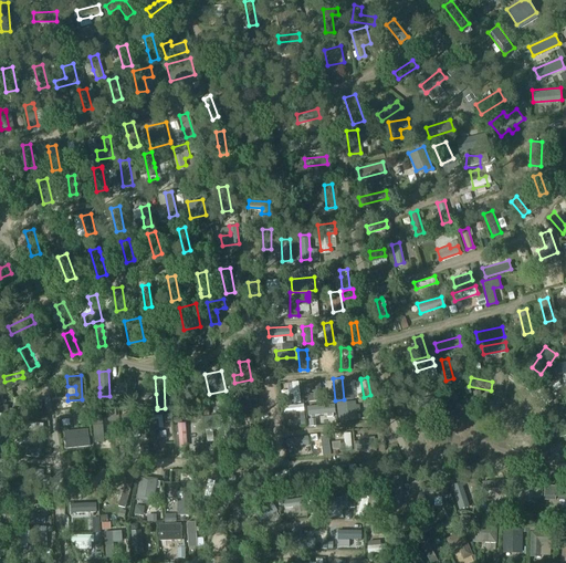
[(192,379),(185,379),(185,403),(194,403),(192,379)]
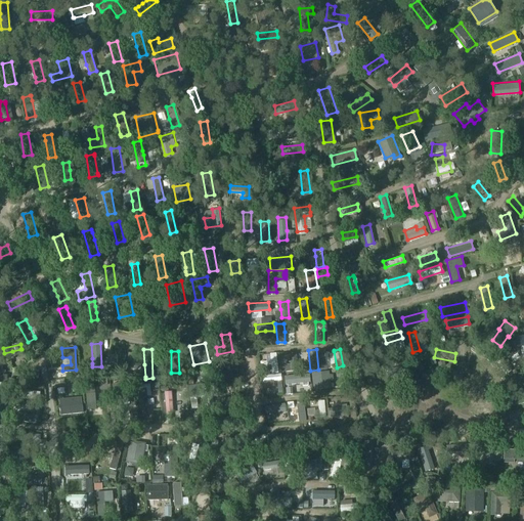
[(108,364),(107,373),(111,374),(121,375),(124,375),(126,353),(118,352),(117,365),(108,364)]
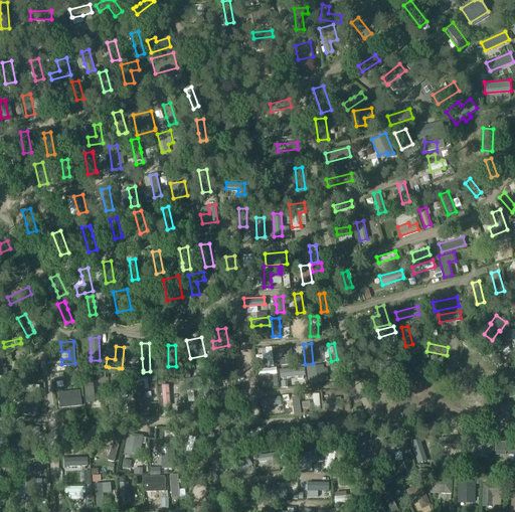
[(492,348),(487,351),(497,366),(502,362),(492,348)]
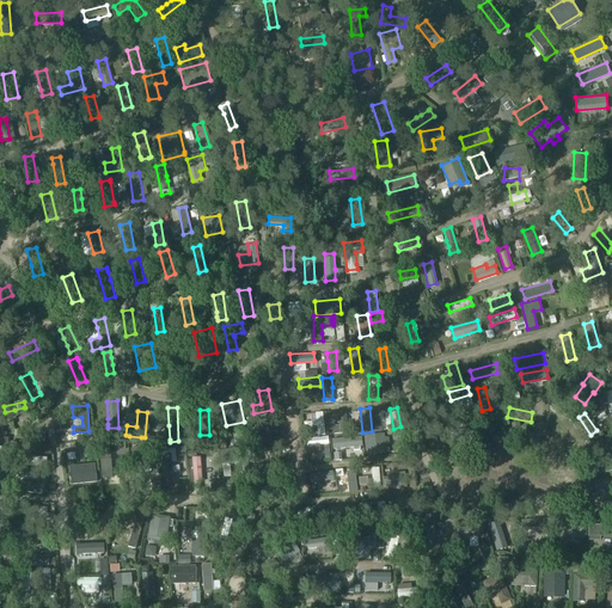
[(548,415),(544,423),(567,430),(569,422),(557,418),(551,416),(548,415)]
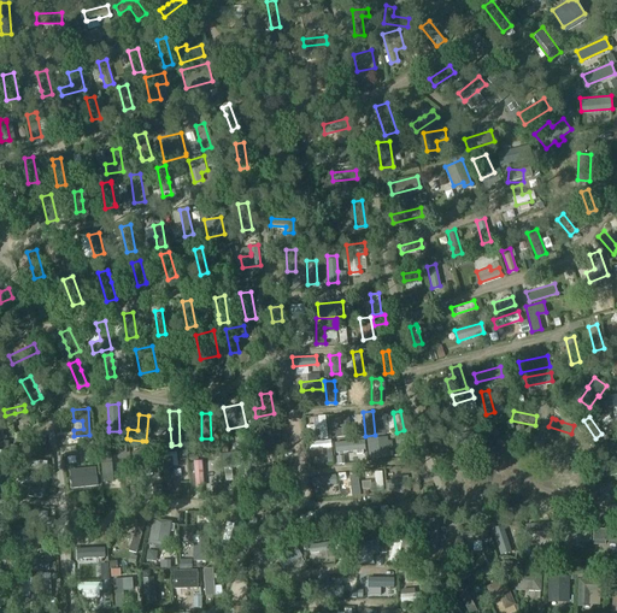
[(442,423),(433,425),(438,453),(447,451),(442,423)]
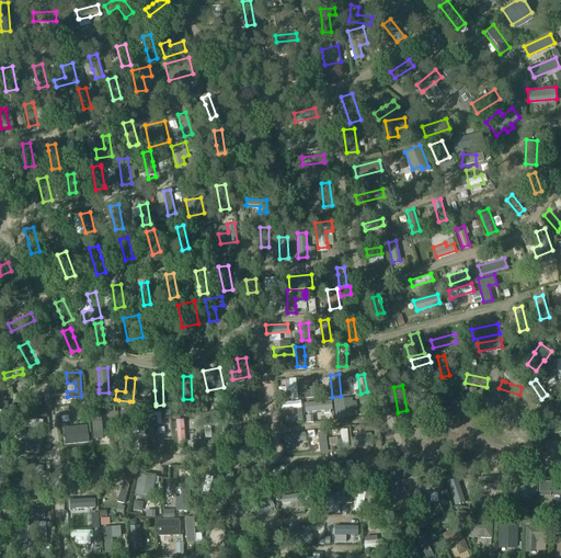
[(438,388),(413,394),(415,403),(439,398),(438,388)]
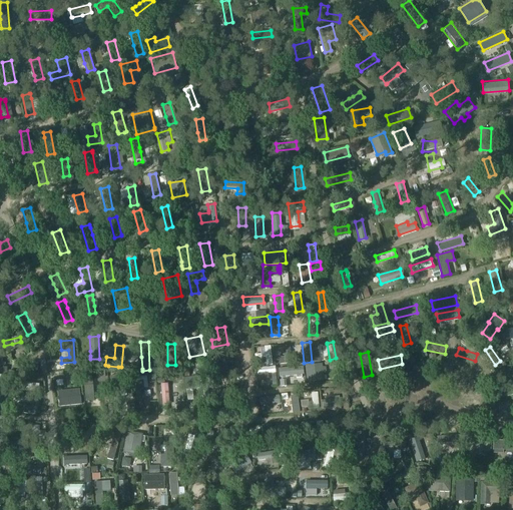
[(323,371),(322,366),(322,362),(306,364),(308,381),(324,379),(323,371)]
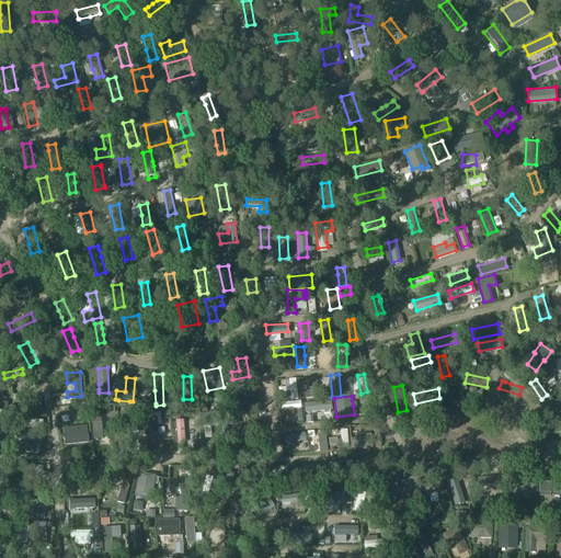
[(300,399),(281,401),(282,408),(293,407),(301,406),(300,399)]
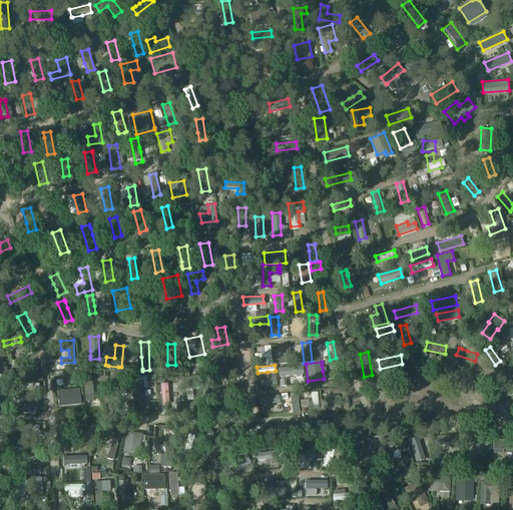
[(303,365),(279,367),(280,375),(296,373),(302,372),(304,372),(303,365)]
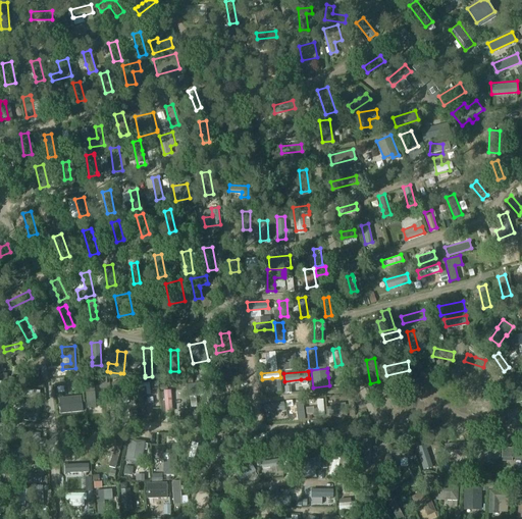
[(93,377),(85,377),(87,406),(96,406),(93,377)]
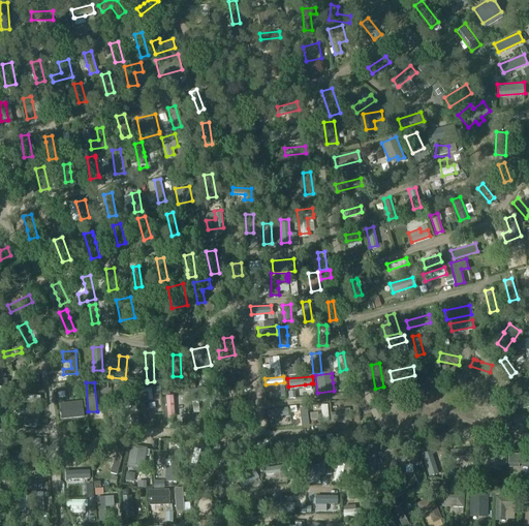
[(0,383),(0,390),(3,392),(9,394),(11,388),(0,383)]
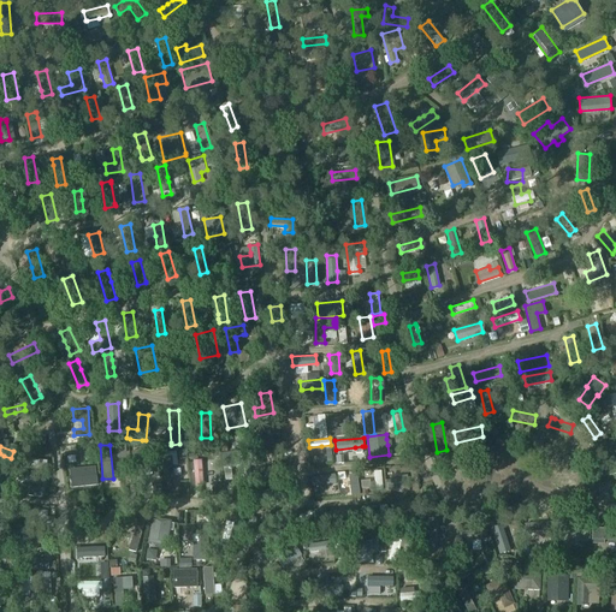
[(141,449),(132,450),(136,476),(144,475),(144,474),(142,457),(141,449)]
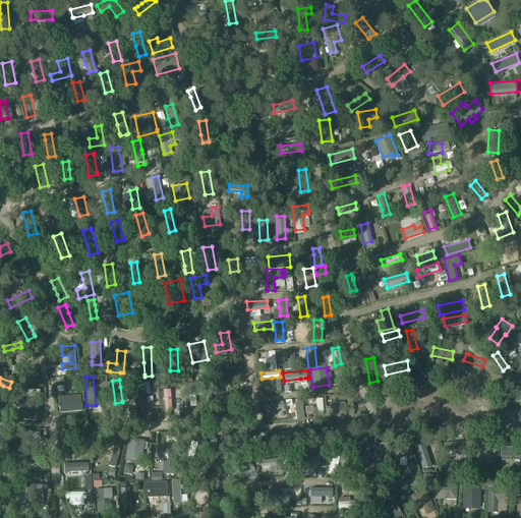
[(196,381),(187,382),(189,394),(195,394),(197,393),(196,381)]
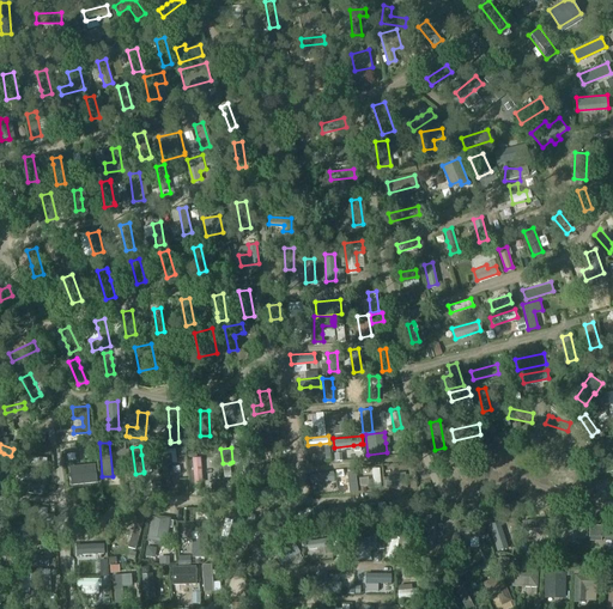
[(605,470),(612,468),(612,461),(610,450),(598,454),(600,464),(604,463),(605,470)]
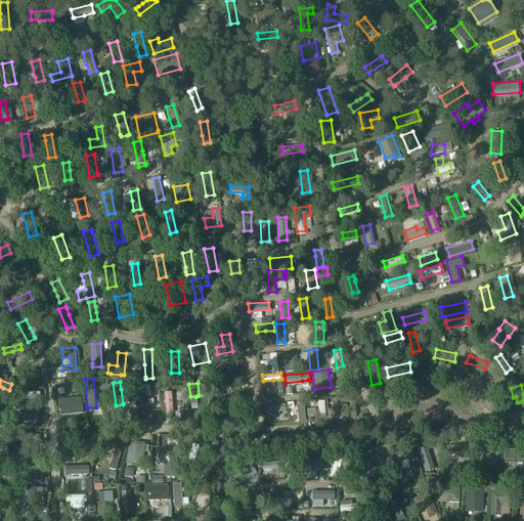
[(146,387),(138,388),(140,411),(148,410),(146,394),(146,387)]
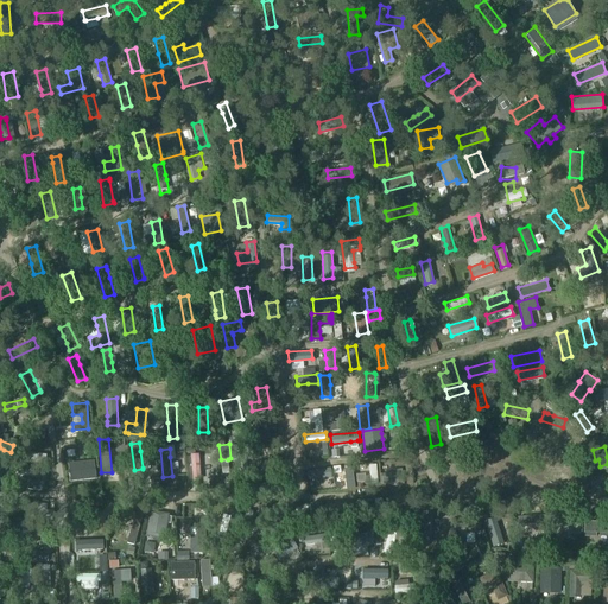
[(20,450),(19,459),(45,461),(45,452),(20,450)]
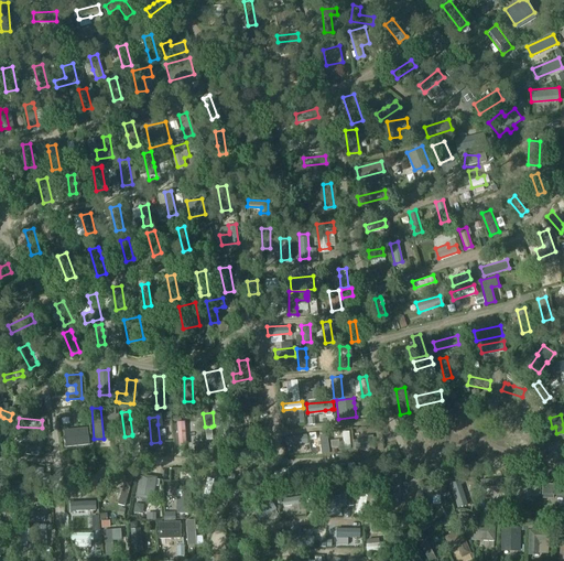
[(520,419),(512,441),(519,444),(528,421),(520,419)]
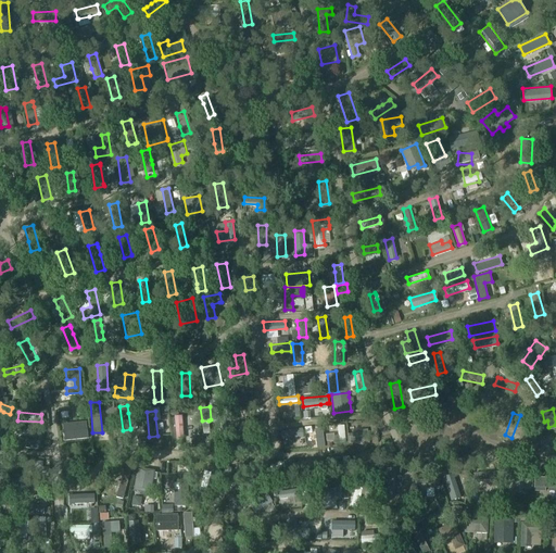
[(181,414),(174,414),(176,437),(184,437),(181,414)]
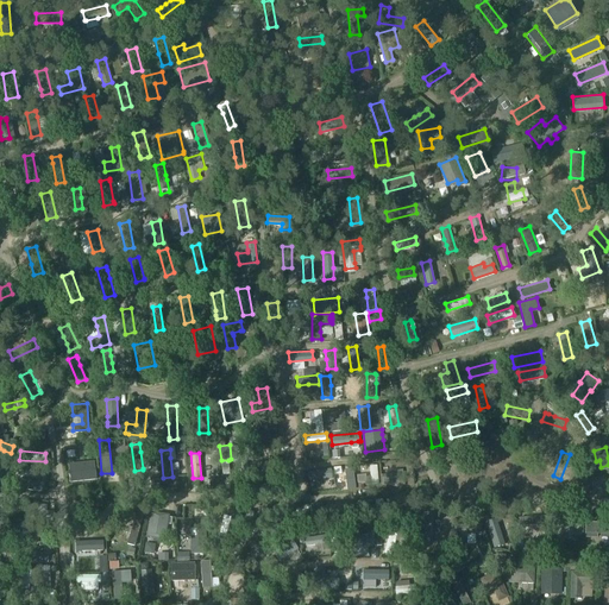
[(94,459),(69,461),(71,480),(96,478),(94,459)]
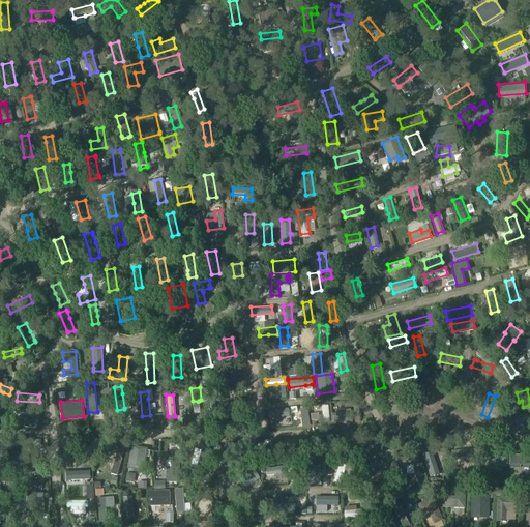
[(288,406),(267,408),(268,416),(289,413),(288,406)]
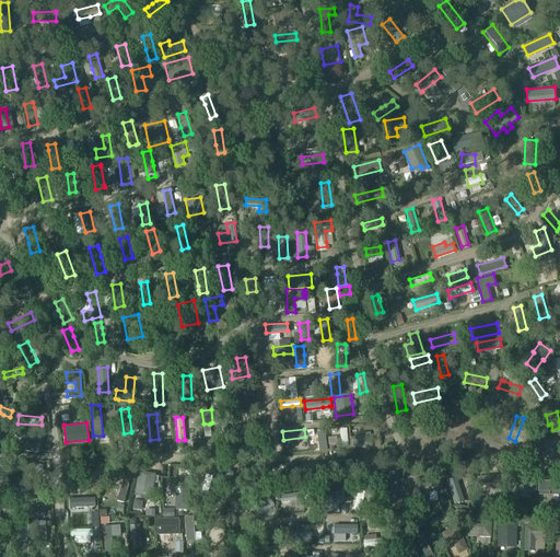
[(324,429),(316,430),(317,437),(318,440),(319,449),(327,448),(324,429)]
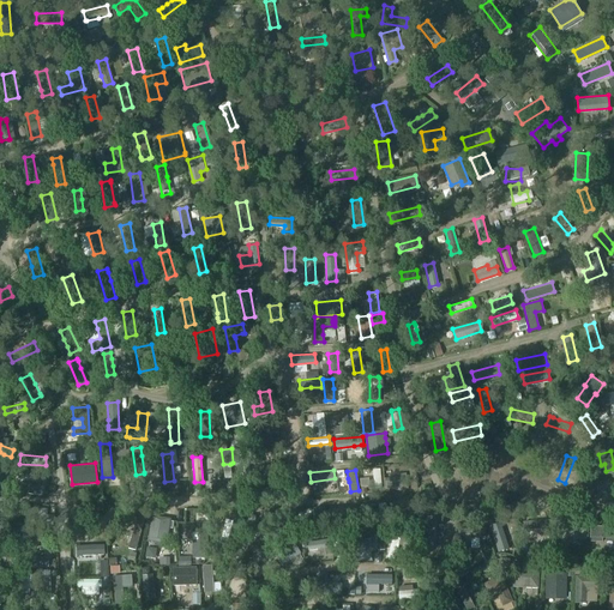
[(408,485),(407,473),(396,475),(387,476),(390,488),(408,485)]
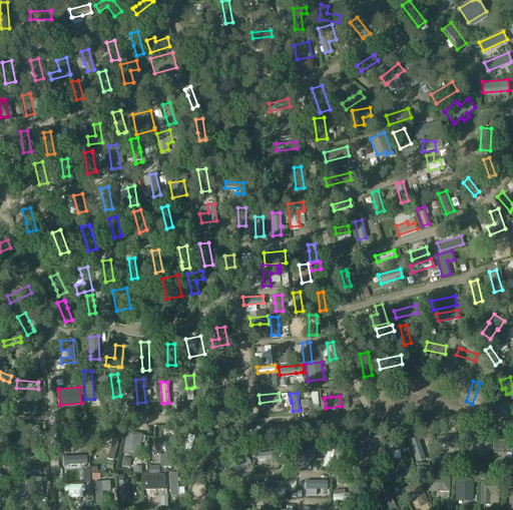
[(505,398),(496,414),(502,417),(508,405),(510,400),(505,398)]
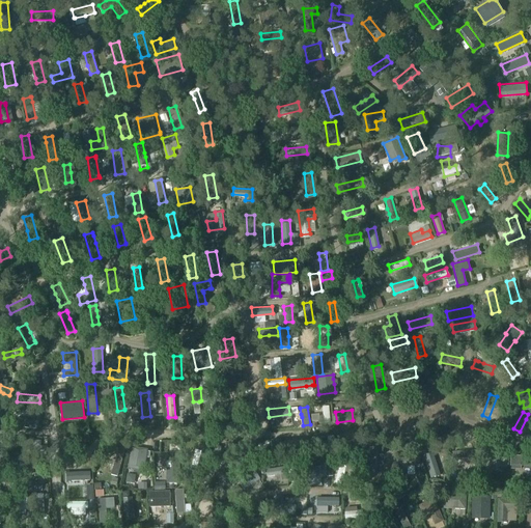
[(16,416),(15,424),(36,426),(37,418),(16,416)]
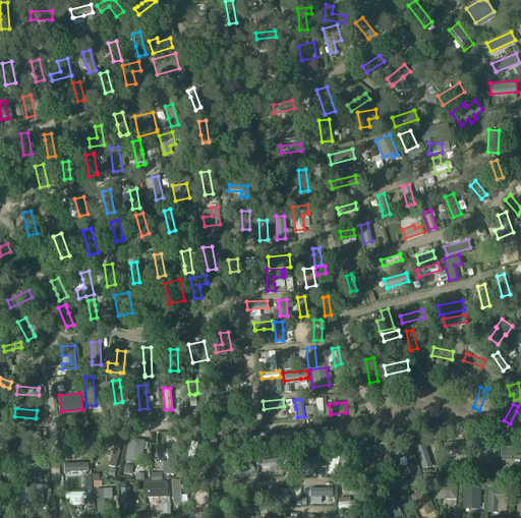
[(235,412),(215,416),(216,423),(219,422),(233,419),(236,419),(235,412)]
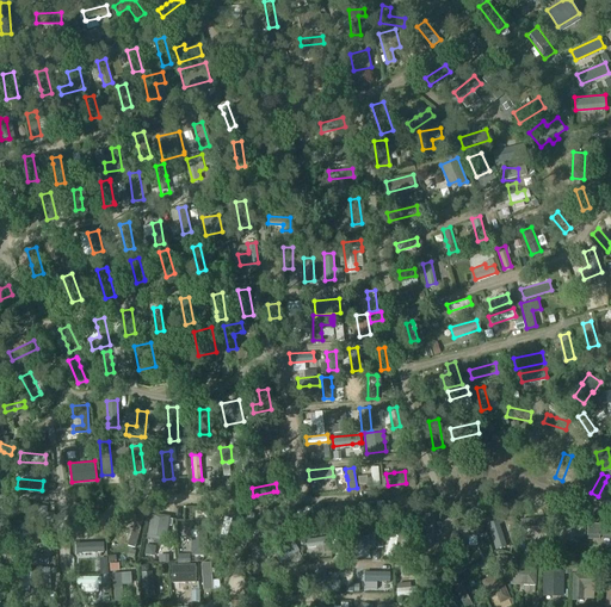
[(431,499),(418,500),(419,531),(432,531),(431,499)]
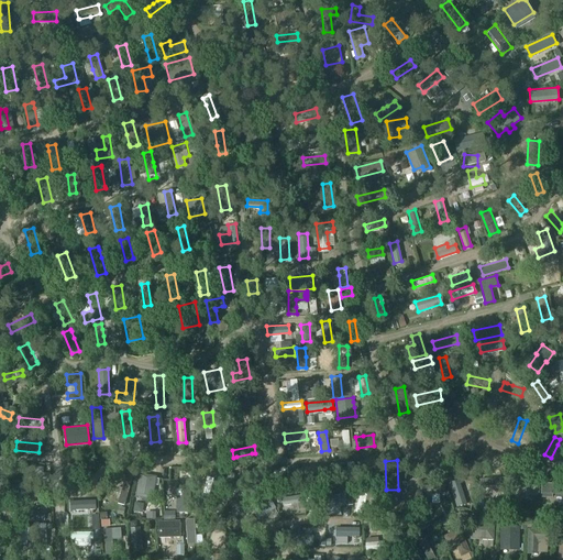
[(295,465),(286,465),(287,476),(288,485),(296,485),(295,465)]
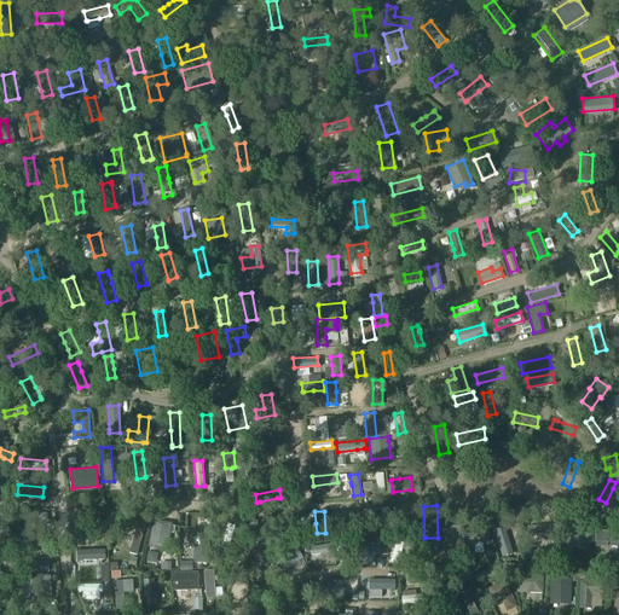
[(231,541),(230,545),(239,547),(246,518),(237,516),(235,523),(231,541)]
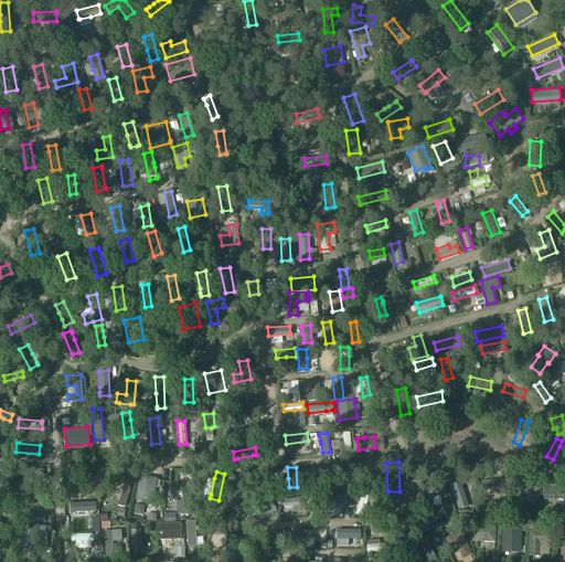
[(27,474),(27,483),(50,483),(50,474),(27,474)]
